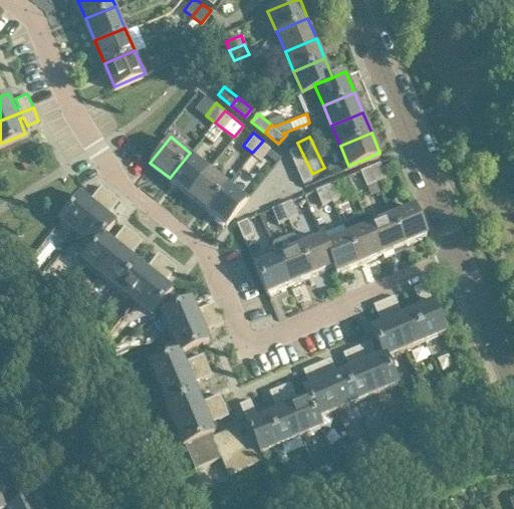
[(270,147),(263,141),(252,153),(260,159),(270,147)]
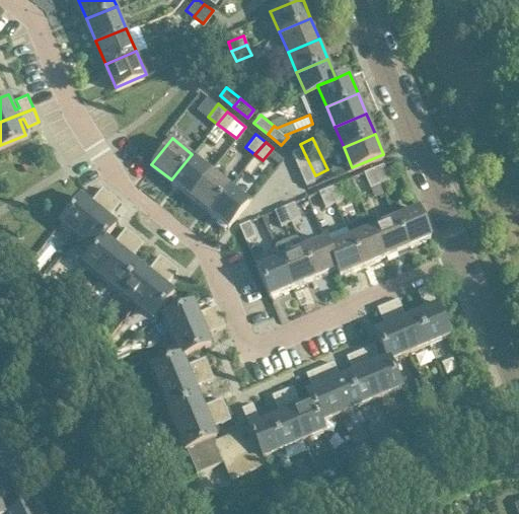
[(291,150),(298,165),(308,161),(301,145),(291,150)]
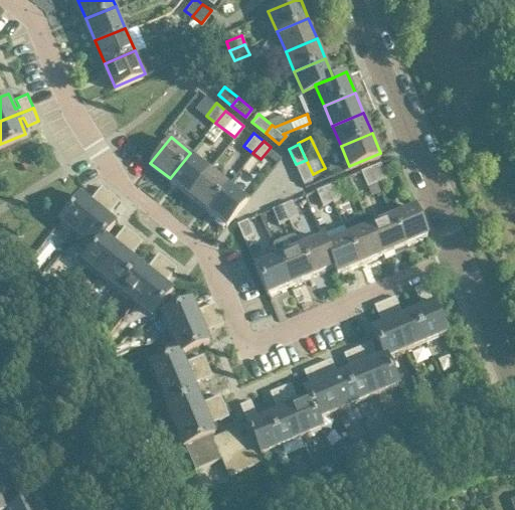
[(188,193),(209,168),(190,153),(170,178),(188,193)]
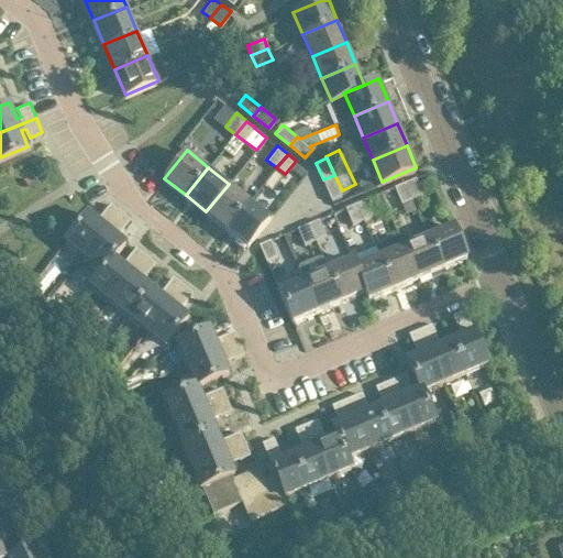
[(342,193),(334,175),(323,179),(331,198),(342,193)]
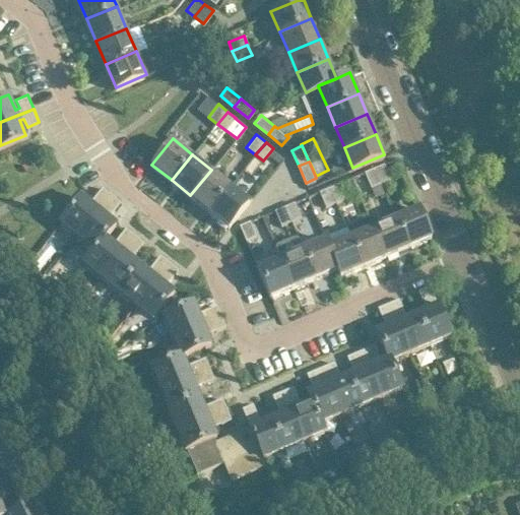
[(384,162),(374,167),(380,182),(391,177),(384,162)]
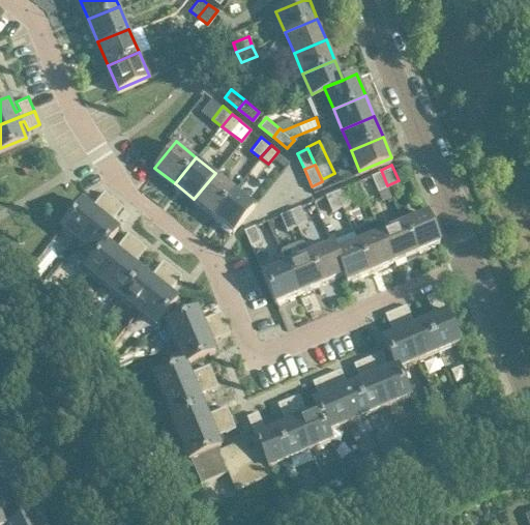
[(387,185),(381,170),(372,174),(378,190),(387,185)]
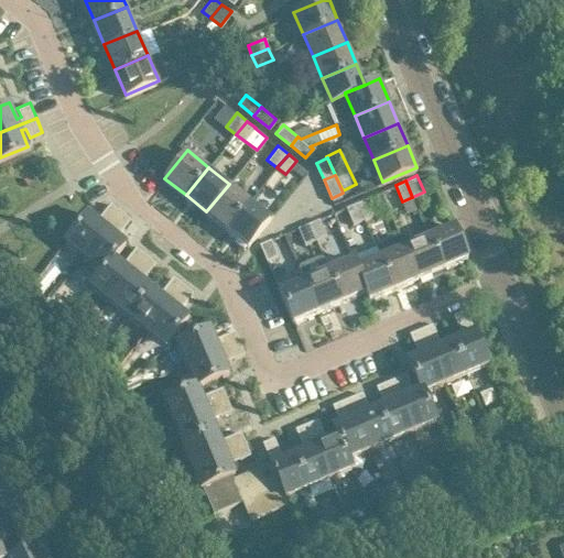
[(227,228),(250,200),(229,184),(206,211),(227,228)]
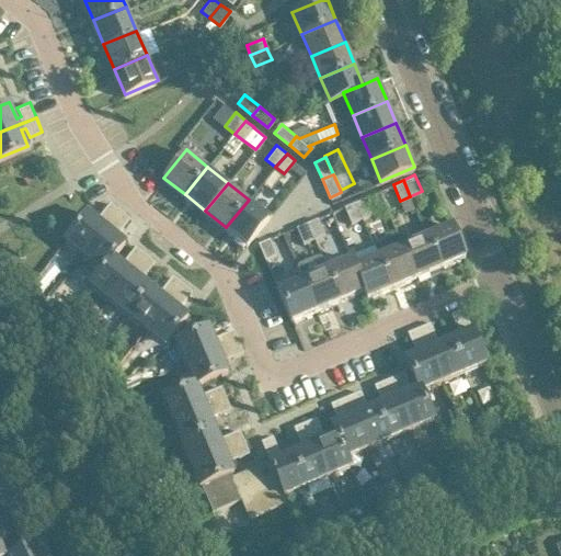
[(366,195),(355,201),(356,204),(362,216),(373,212),(366,195)]
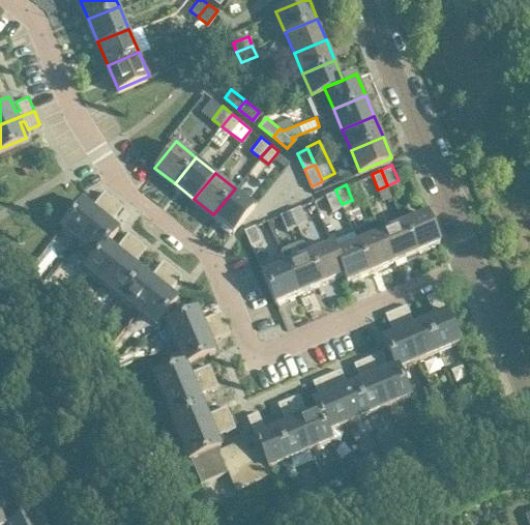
[(254,204),(235,188),(213,214),(233,230),(254,204)]
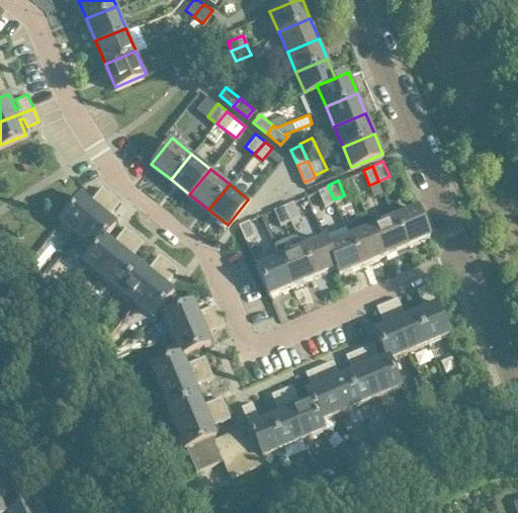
[(76,234),(110,191),(102,185),(89,200),(81,193),(60,221),(76,234)]
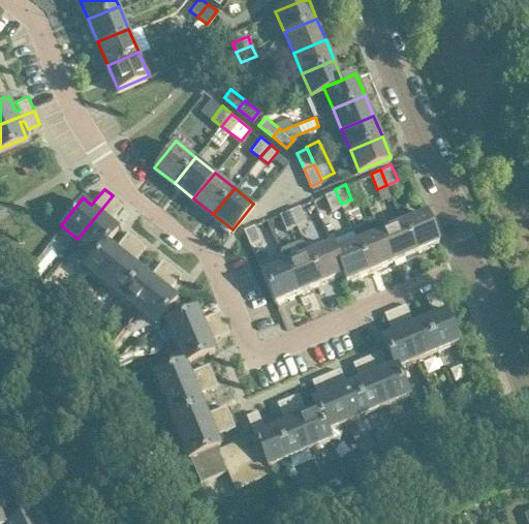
[(341,204),(336,192),(335,189),(324,193),(331,209),(341,204)]
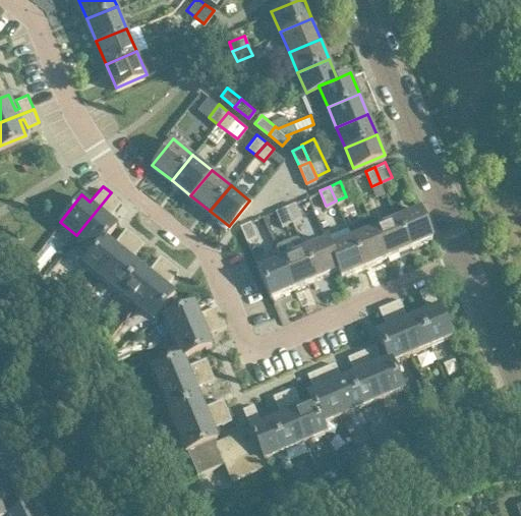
[(120,199),(111,192),(76,235),(94,249),(95,249),(105,236),(116,223),(107,216),(120,199)]
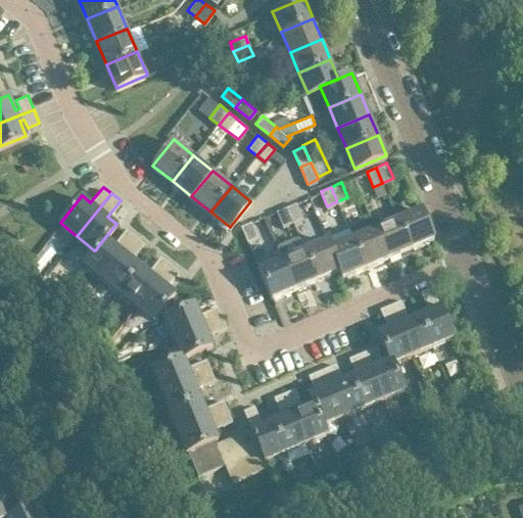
[(296,201),(285,206),(291,221),(302,217),(296,201)]
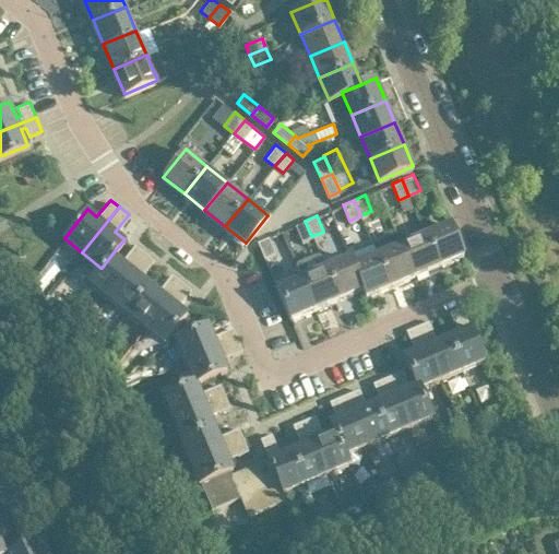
[(311,236),(305,221),(295,224),(302,240),(311,236)]
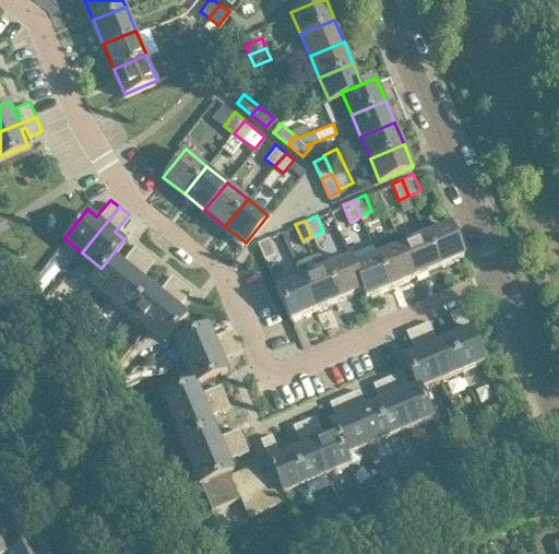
[(450,222),(425,233),(438,264),(463,255),(450,222)]
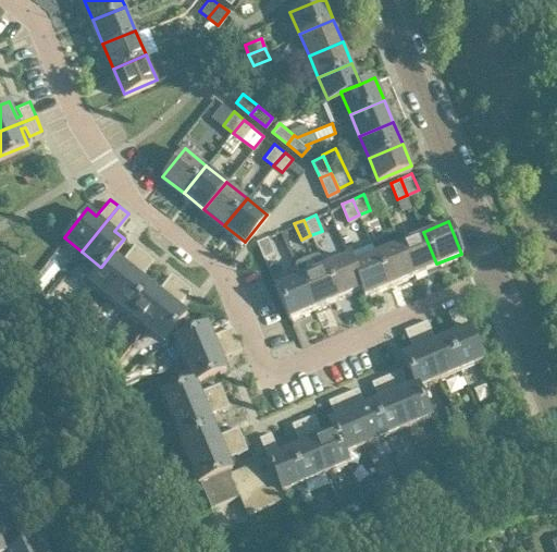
[(436,264),(423,232),(399,242),(413,273),(436,264)]
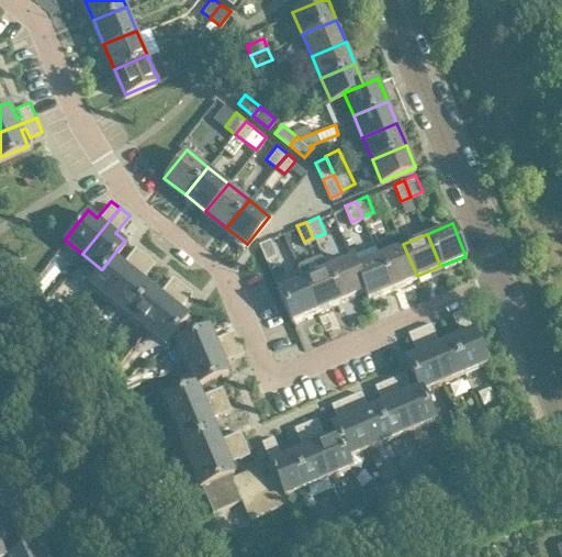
[(417,276),(403,244),(400,235),(374,246),(378,254),(392,287),(417,276)]
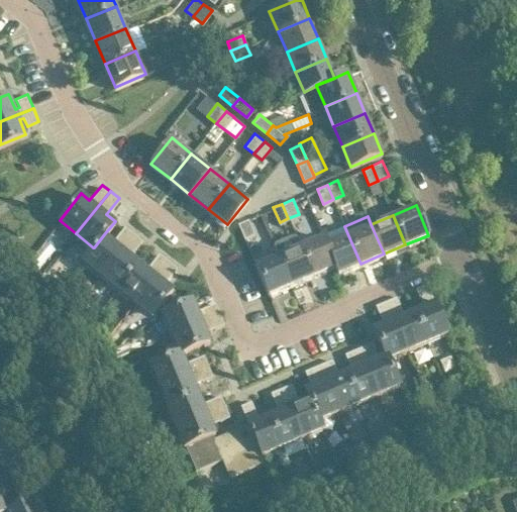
[(238,222),(244,237),(254,233),(248,218),(238,222)]
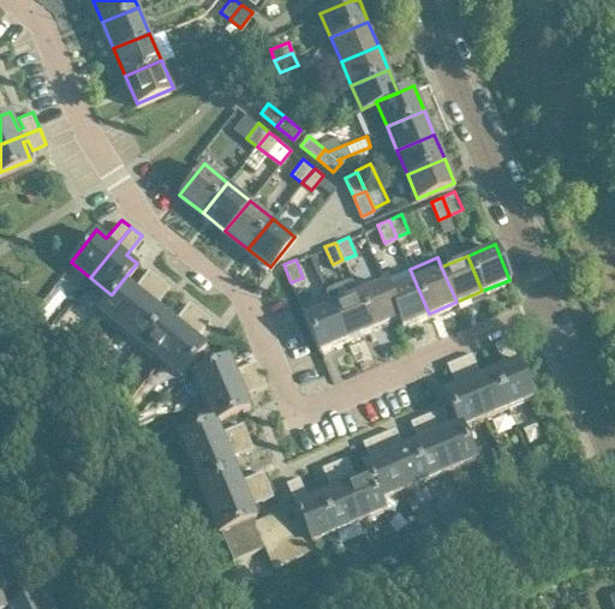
[(119,327),(159,276),(149,268),(133,286),(124,279),(112,294),(111,294),(99,310),(119,327)]
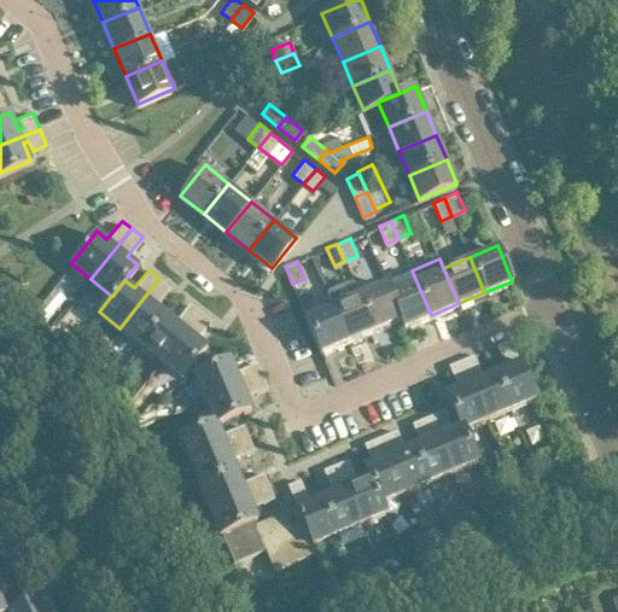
[(140,344),(165,313),(156,304),(170,286),(159,278),(120,328),(140,344)]
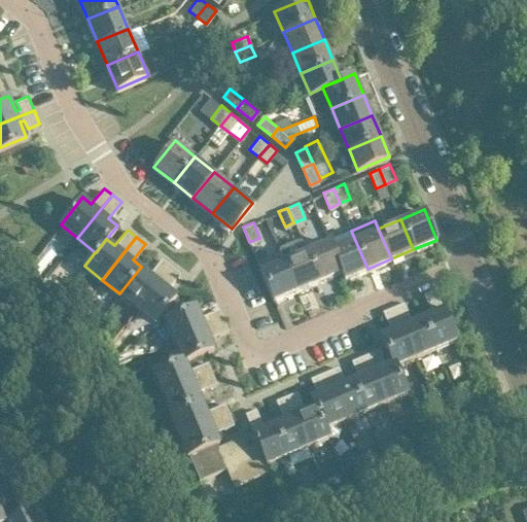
[(354,238),(334,247),(331,248),(342,271),(345,278),(367,269),(354,238)]
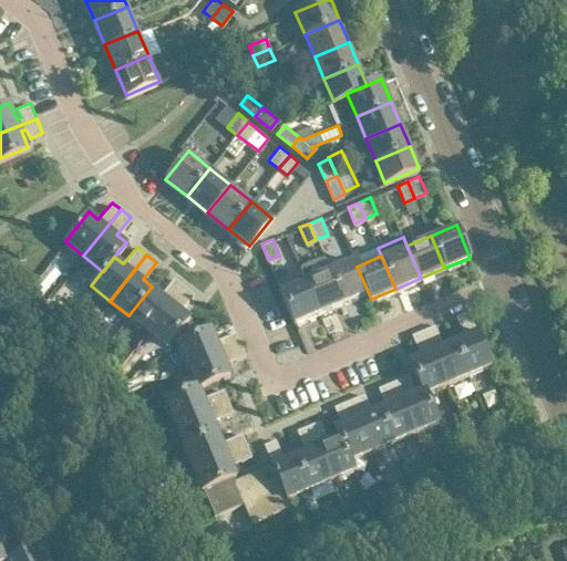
[(368,291),(357,267),(359,266),(356,258),(329,269),(342,301),(368,291)]
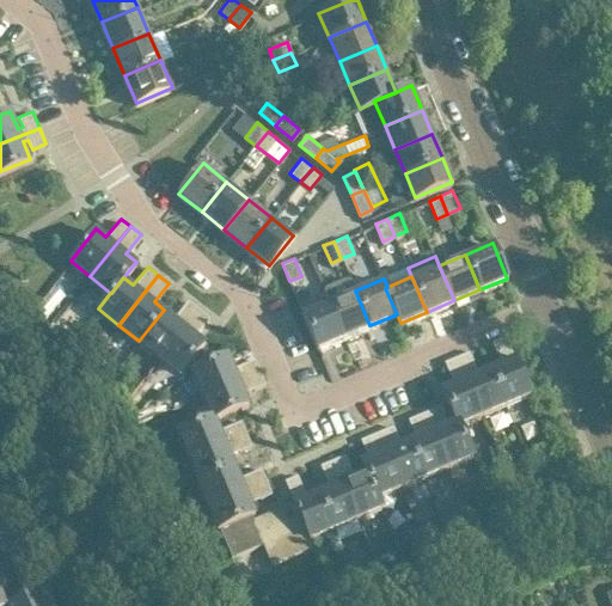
[(369,325),(355,291),(329,301),(344,337),(369,325)]
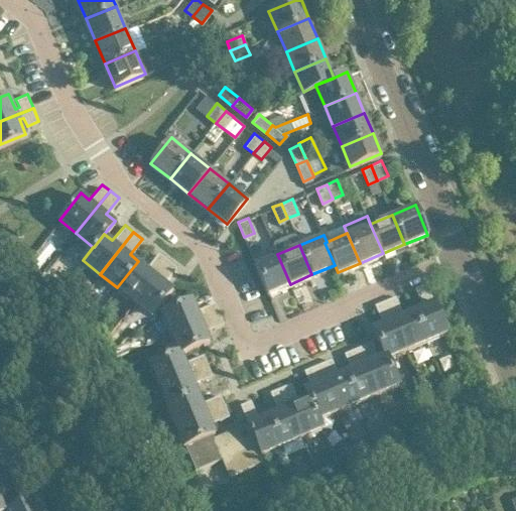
[(133,301),(167,259),(158,252),(146,267),(138,261),(117,287),(133,301)]
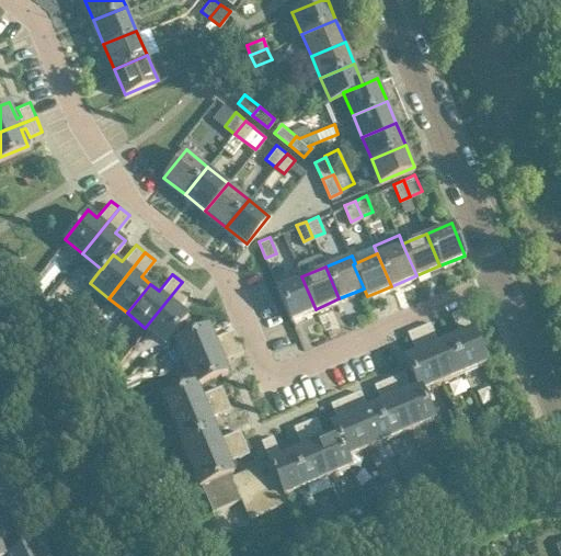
[(316,309),(301,276),(277,286),(292,319),(316,309)]
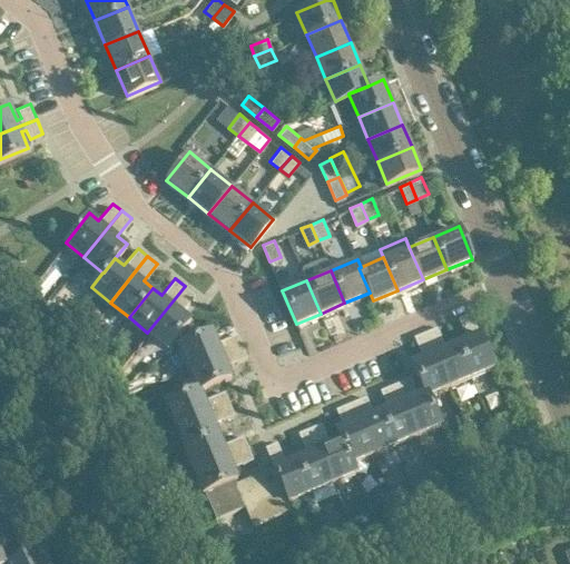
[(195,294),(185,286),(147,333),(167,348),(190,318),(180,310),(195,294)]
